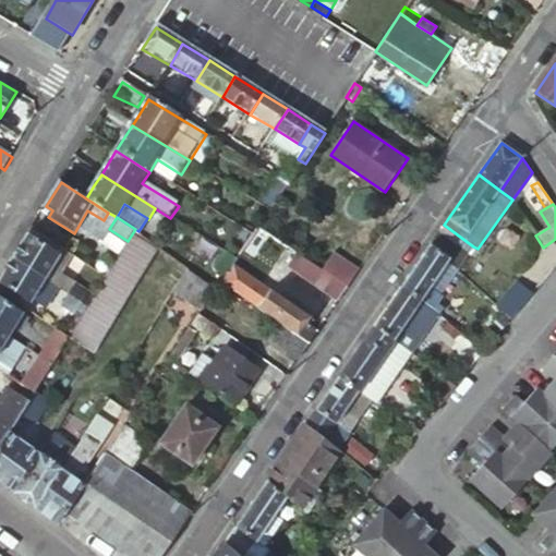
[(53,225),(46,238),(65,250),(71,252),(79,240),(53,225)]
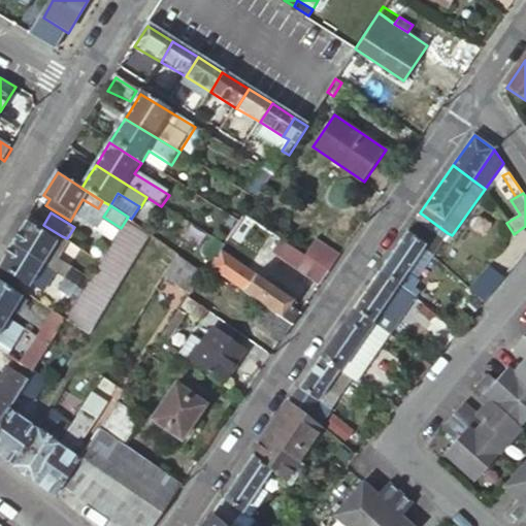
[(442,239),(448,233),(420,212),(415,220),(442,239)]
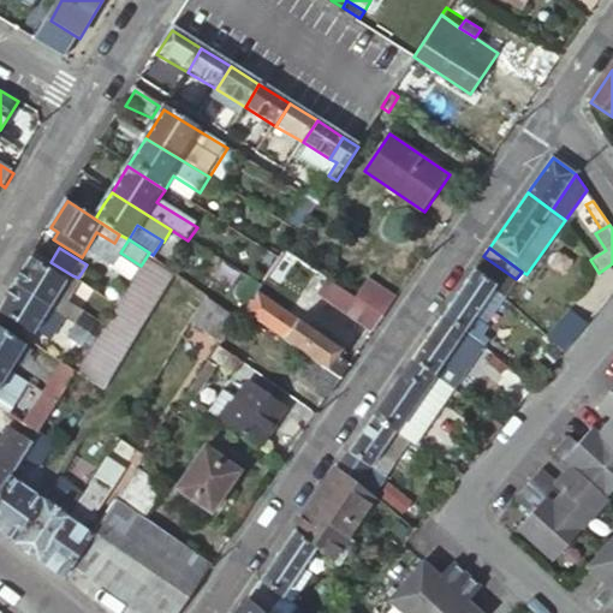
[(51,262),(35,253),(33,259),(69,280),(72,275),(51,262)]
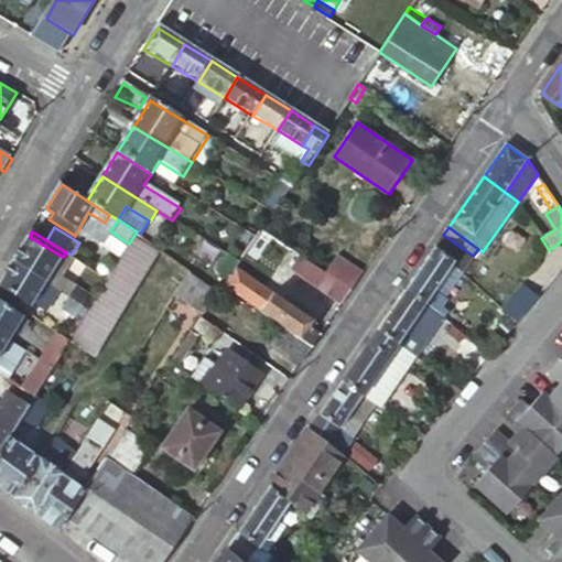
[(165,250),(140,234),(137,231),(129,244),(122,256),(151,273),(165,250)]
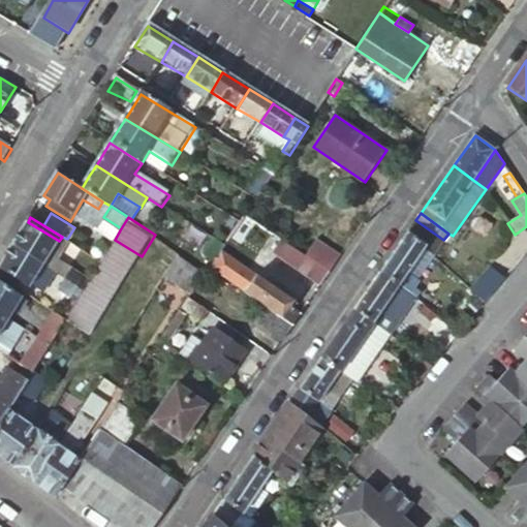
[(433,255),(443,240),(415,220),(381,271),(401,285),(419,299),(423,295),(414,288),(420,281),(409,274),(427,250),(433,255)]
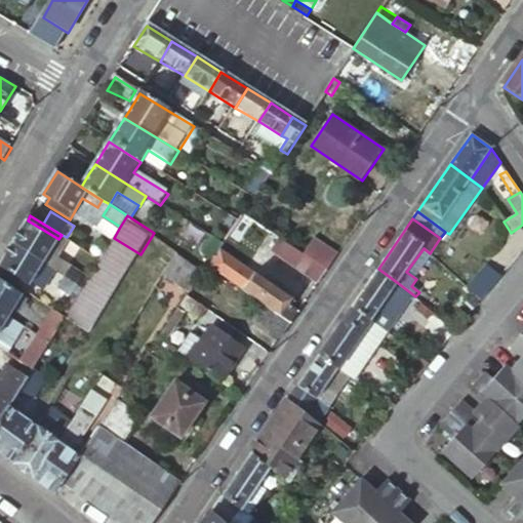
[(21,231),(13,243),(67,276),(74,266),(50,251),(58,239),(28,220),(21,231)]
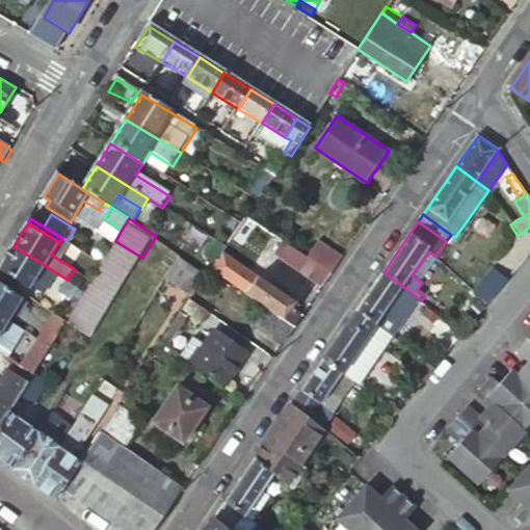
[(332,274),(282,240),(273,252),(291,264),(289,266),(322,289),(332,274)]
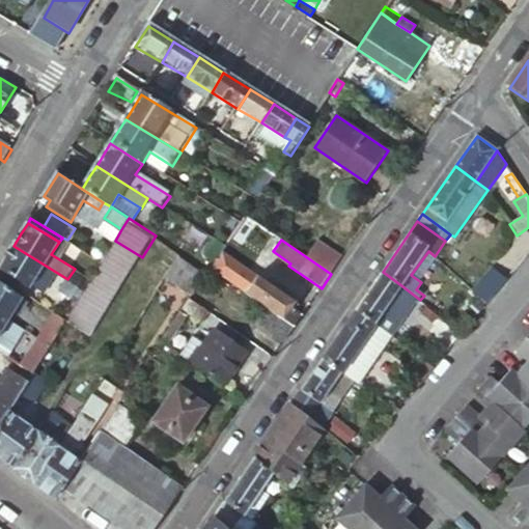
[(342,258),(317,242),(307,256),(331,273),(342,258)]
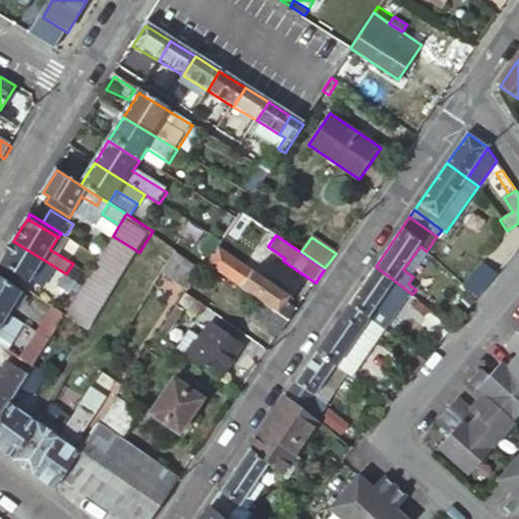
[(66,274),(13,241),(9,247),(0,263),(0,264),(31,283),(38,271),(60,285),(66,274)]
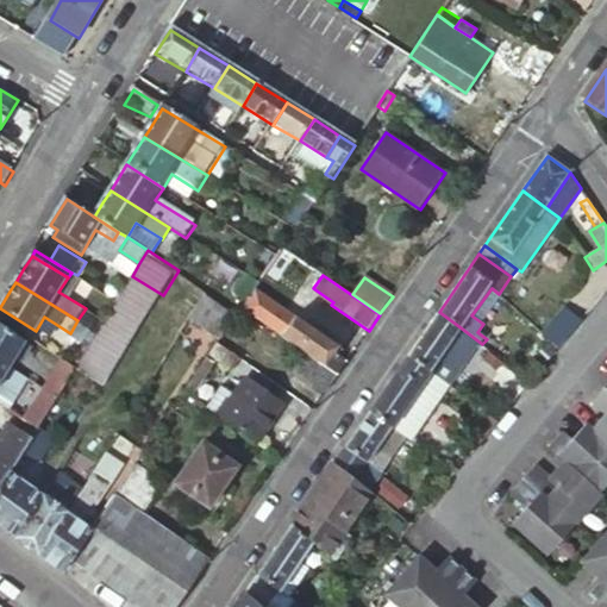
[(308,356),(337,376),(346,362),(338,356),(327,349),(332,343),(254,288),(241,307),(308,356)]
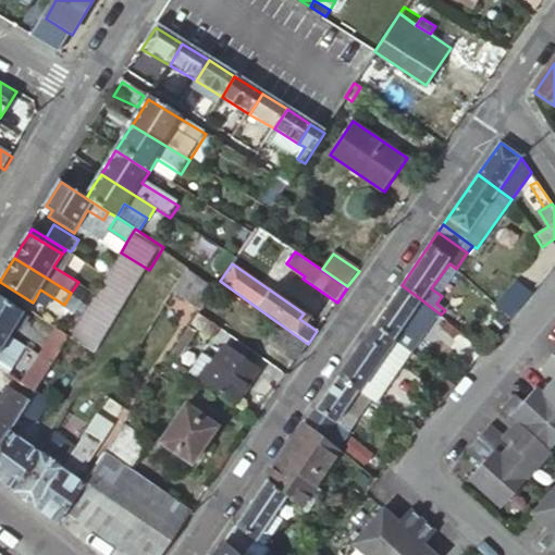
[(442,296),(459,272),(456,269),(449,263),(431,288),(442,296)]
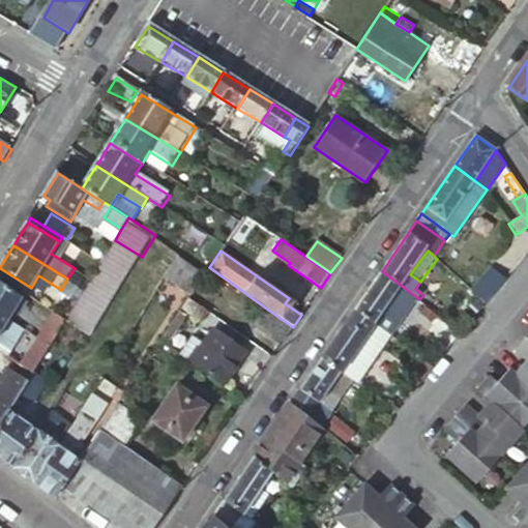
[(189,295),(208,268),(181,252),(169,272),(182,281),(179,285),(187,290),(182,296),(187,299),(189,296),(189,295)]
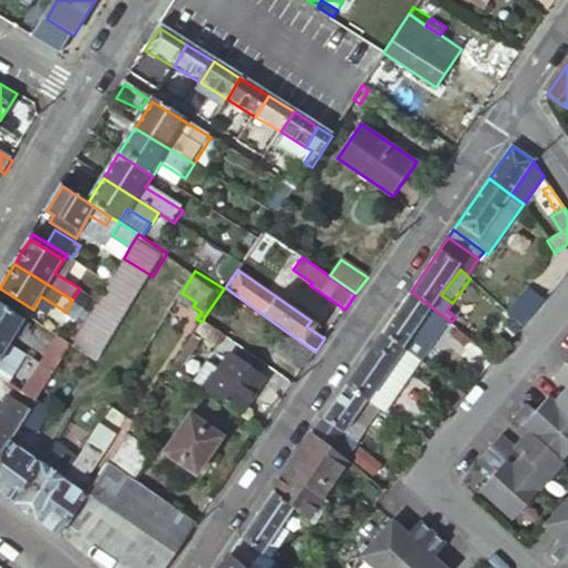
[(72,300),(91,312),(96,303),(90,300),(94,296),(80,289),(72,300)]
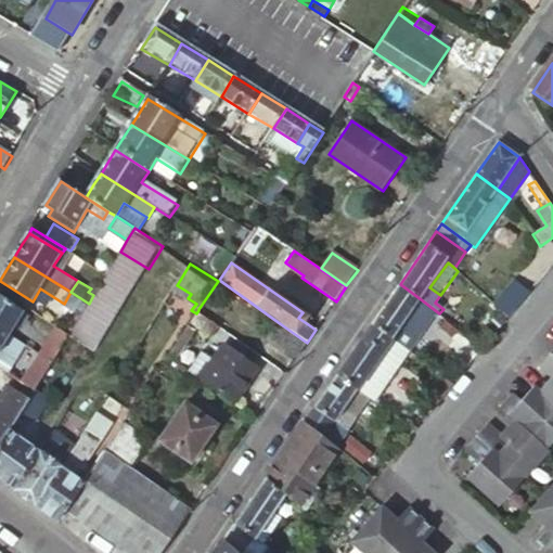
[(506,322),(529,295),(513,281),(493,304),(500,309),(498,313),(506,322)]
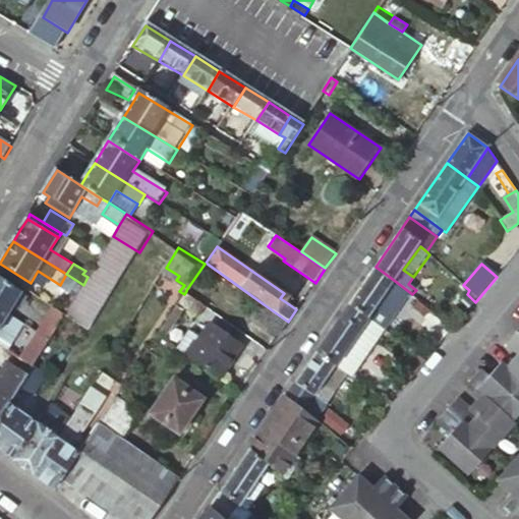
[(368,319),(380,302),(398,315),(412,294),(395,281),(376,267),(349,305),(368,319)]
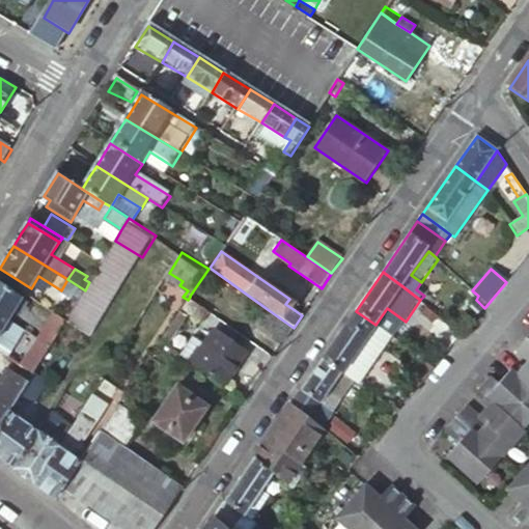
[(89,282),(85,290),(81,297),(78,302),(94,312),(100,303),(92,299),(104,279),(95,273),(89,282)]
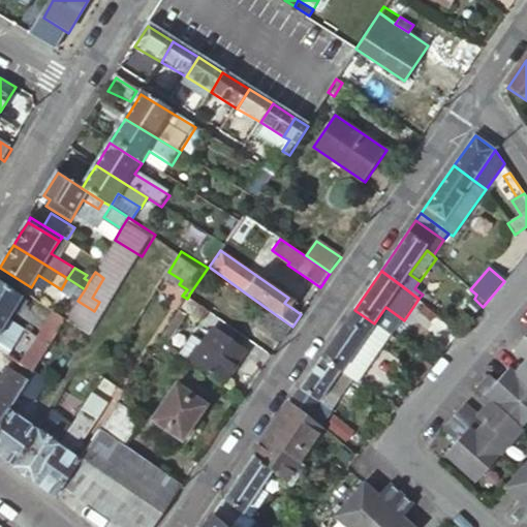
[(81,296),(85,289),(67,278),(61,289),(73,297),(75,292),(81,296)]
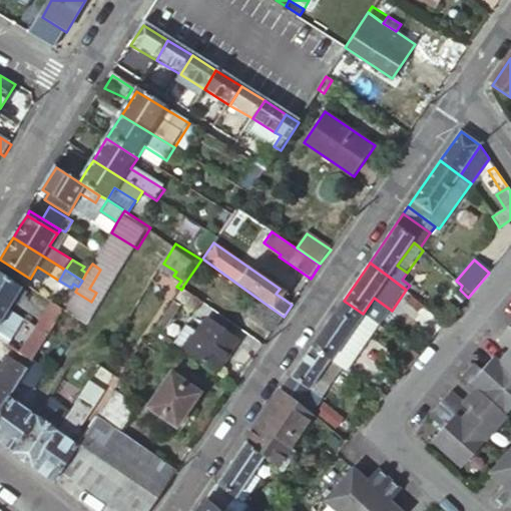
[(0,274),(0,301),(11,308),(14,302),(20,305),(28,292),(22,289),(23,288),(0,274)]
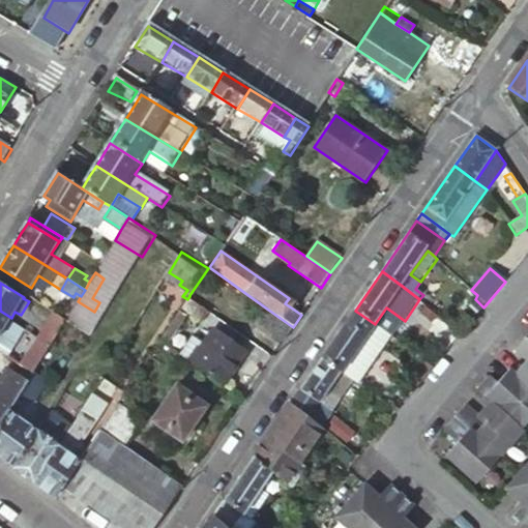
[(202,321),(209,311),(189,296),(187,299),(182,308),(202,321)]
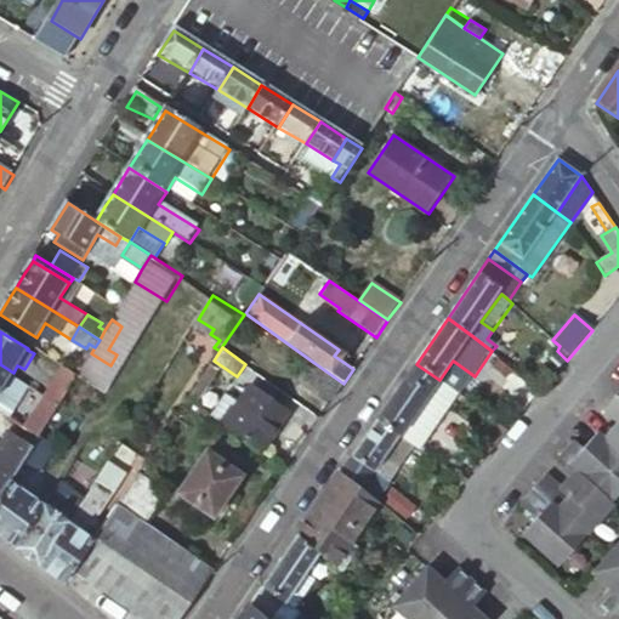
[(348,356),(339,350),(334,356),(345,363),(348,356)]
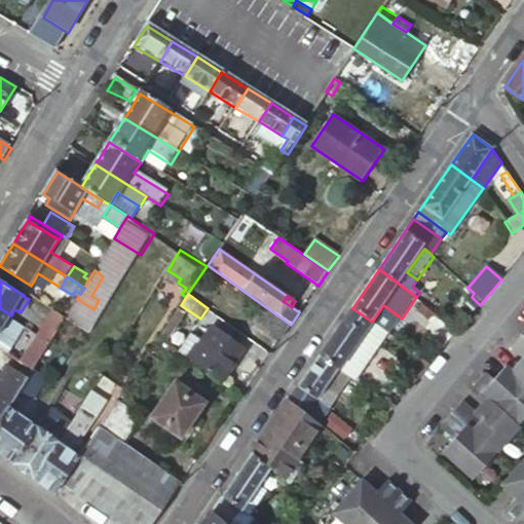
[(470,317),(480,305),(472,297),(461,310),(470,317)]
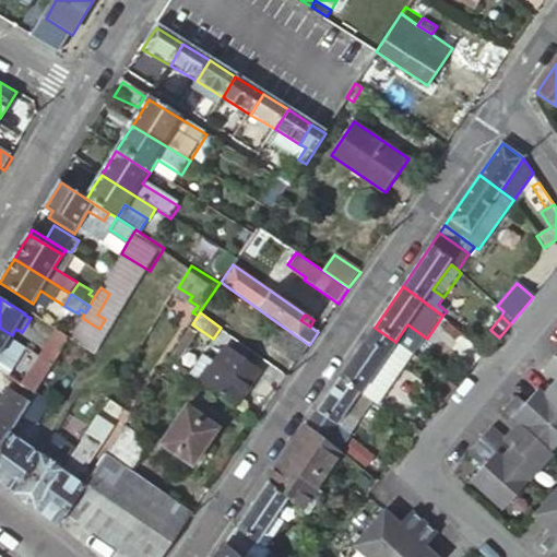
[(82,318),(71,334),(83,341),(89,345),(94,336),(99,329),(82,318)]
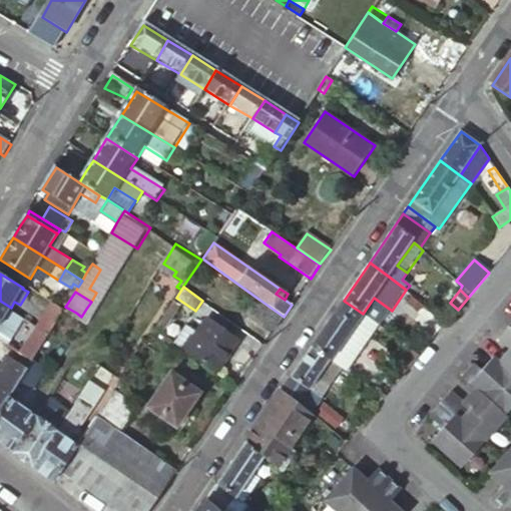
[(392,311),(374,298),(363,314),(371,319),(373,320),(381,327),(392,311)]
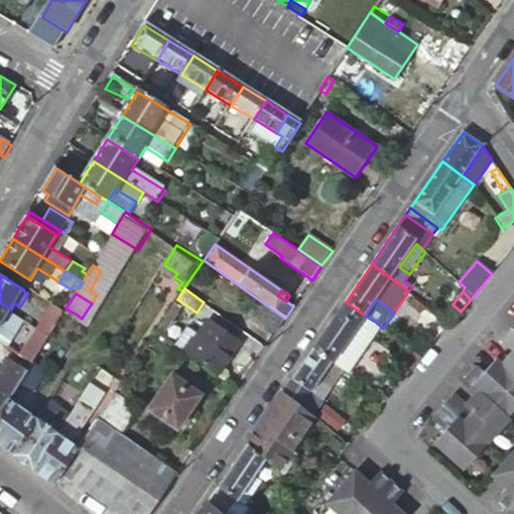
[(251,315),(275,334),(285,318),(261,301),(251,315)]
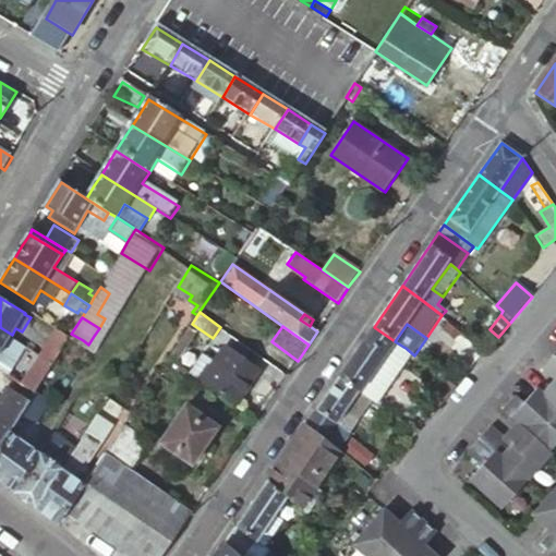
[(12,335),(0,327),(0,359),(3,361),(13,346),(7,342),(12,335)]
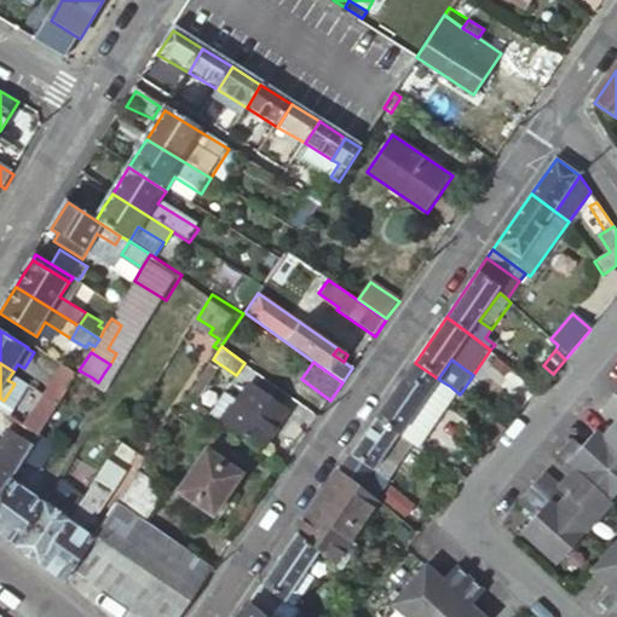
[(427,395),(449,410),(460,395),(450,386),(448,385),(438,379),(415,363),(378,417),(399,433),(427,395)]
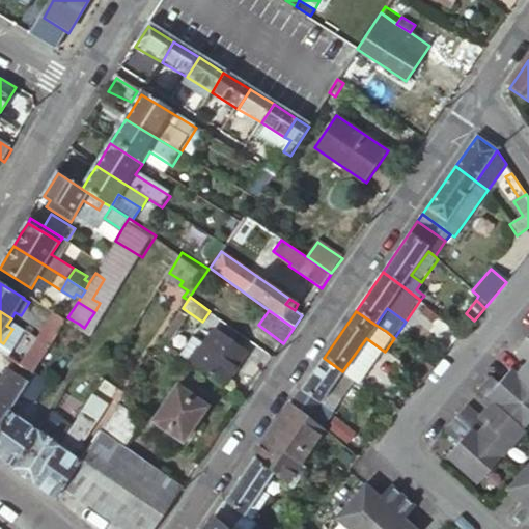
[(103,317),(94,312),(89,319),(99,326),(103,317)]
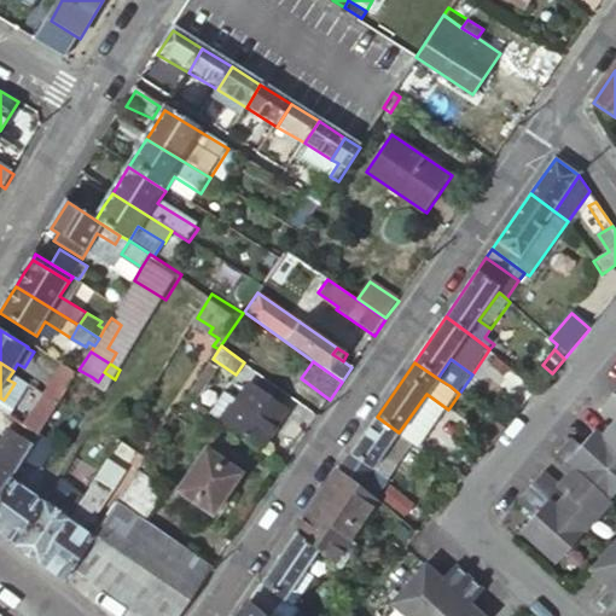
[(209,364),(186,397),(195,404),(218,371),(209,364)]
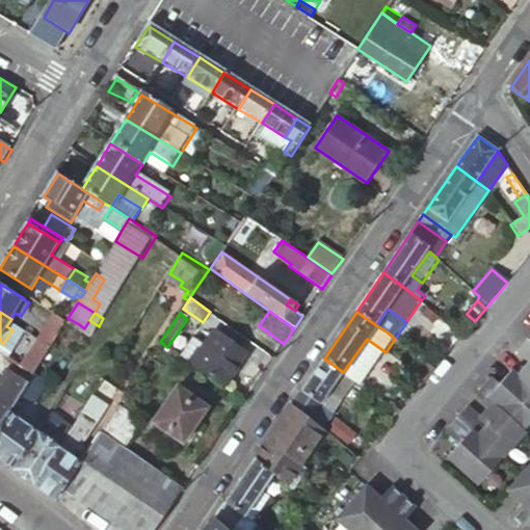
[(79,324),(68,318),(53,341),(64,348),(79,324)]
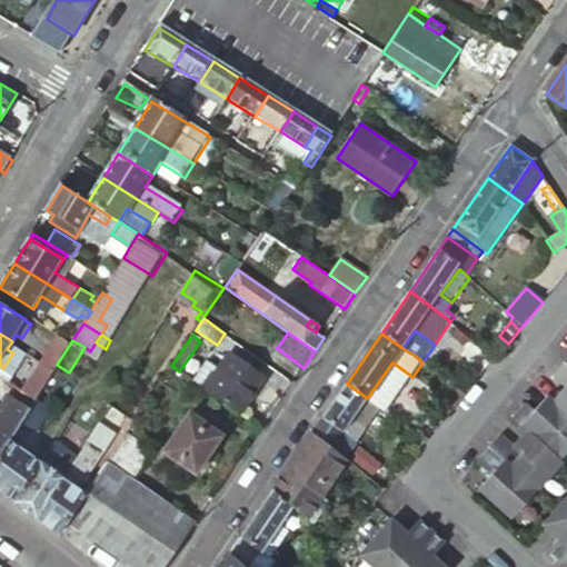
[(497,357),(500,352),(491,346),(488,350),(497,357)]
